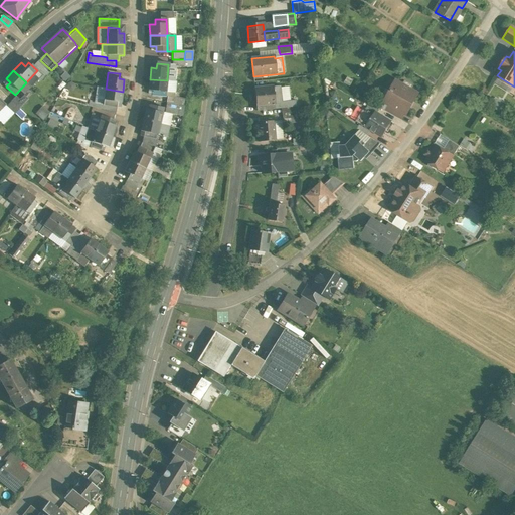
[(167,80),(150,79),(149,90),(154,91),(154,96),(165,97),(167,80)]
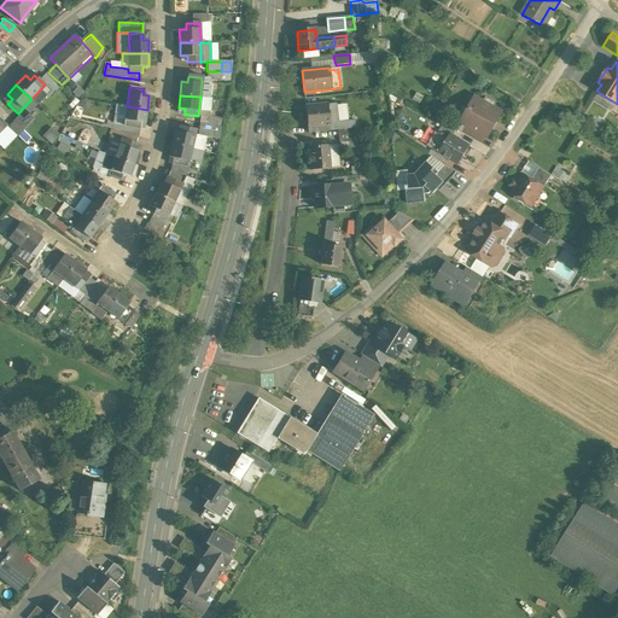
[(501,111),(474,98),(467,110),(471,112),(465,123),(467,126),(482,133),(484,134),(493,120),(496,122),(501,111)]
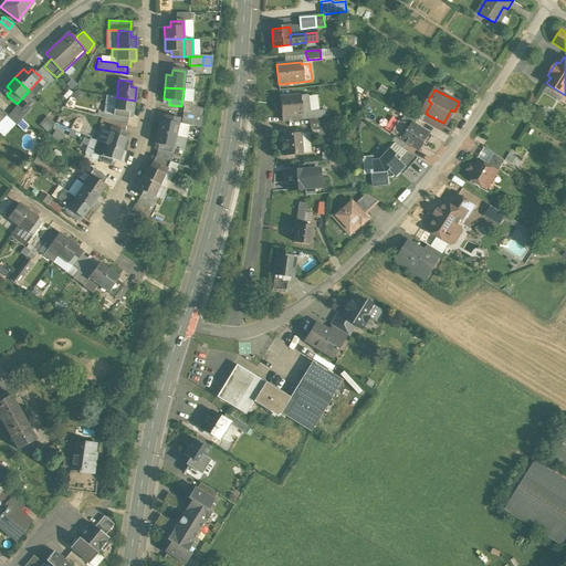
[(135,101),(116,97),(107,95),(104,112),(113,116),(128,118),(129,112),(134,112),(135,101)]
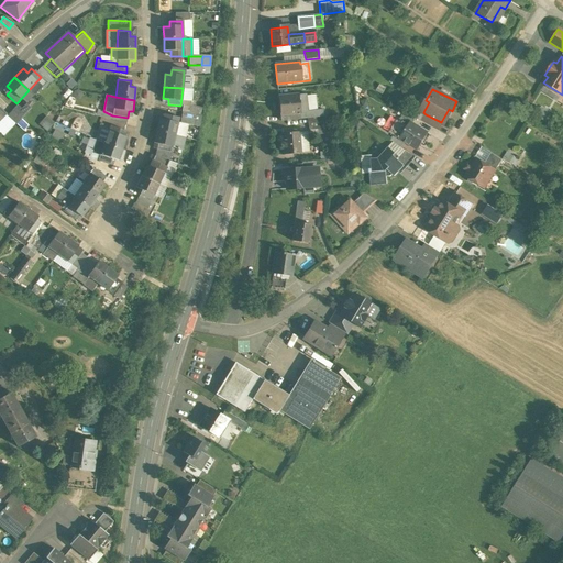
[(307,95),(278,97),(282,121),(309,119),(307,95)]
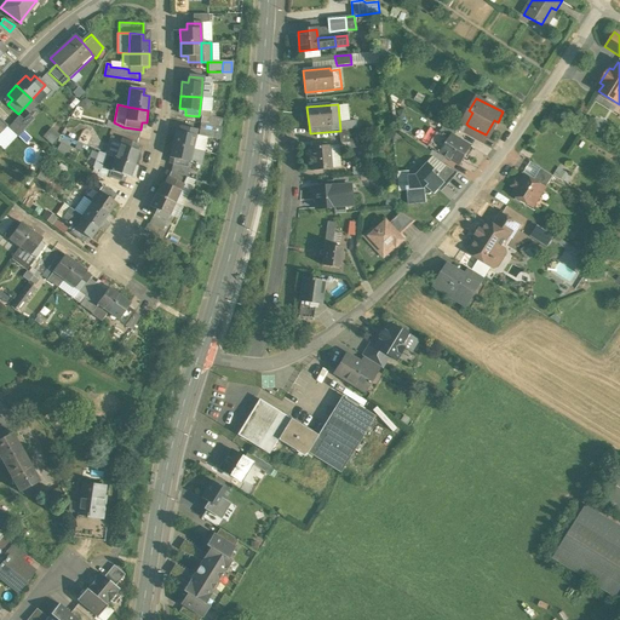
[(34,119),(29,114),(23,120),(29,126),(34,119)]
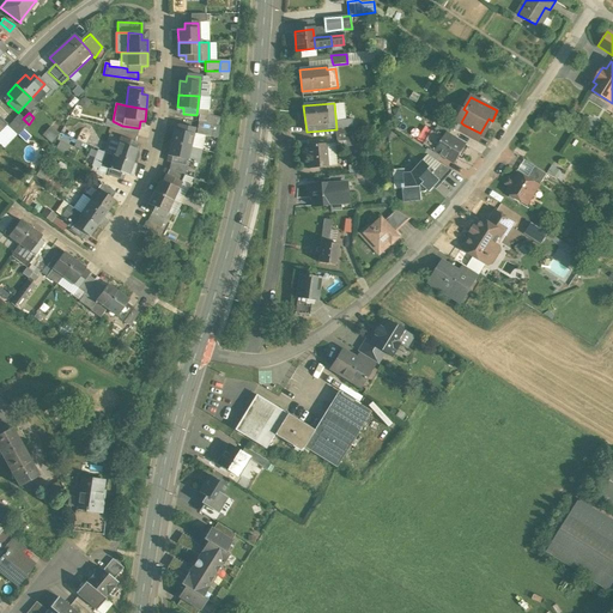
[(19,115),(14,121),(23,129),(29,125),(23,119),(19,115)]
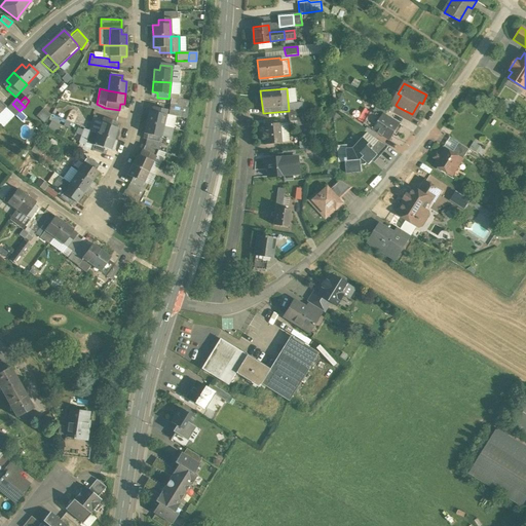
[(105,108),(97,104),(91,103),(90,109),(96,110),(105,113),(118,116),(119,110),(105,108)]
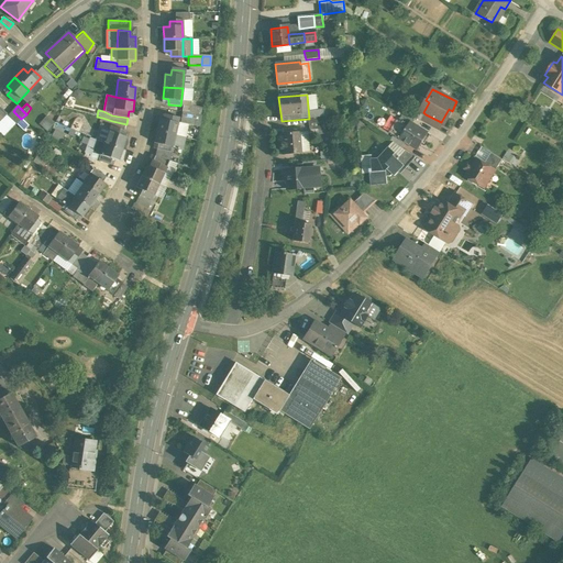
[(21,119),(13,111),(8,116),(17,124),(21,119)]
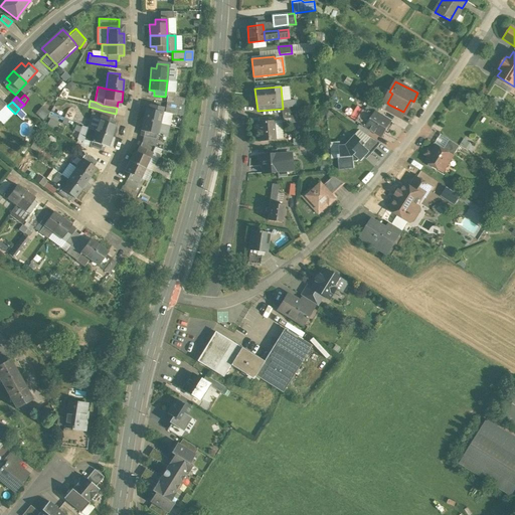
[(178,105),(166,103),(164,113),(176,115),(178,105)]
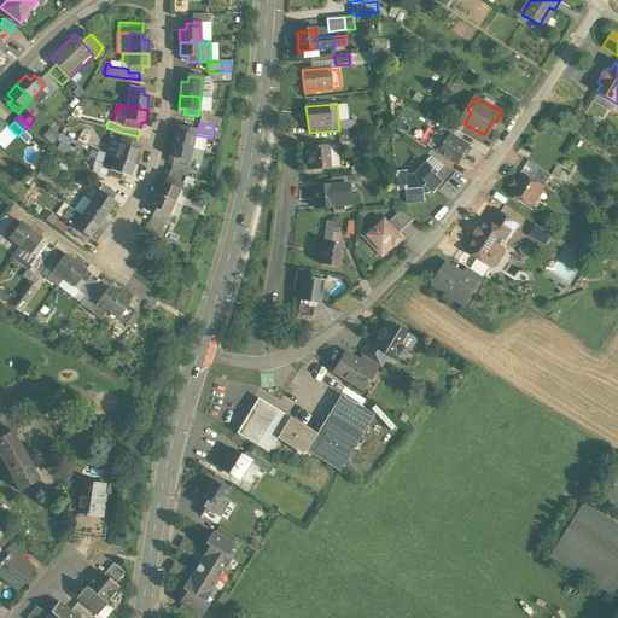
[(456,130),(444,123),(437,134),(447,139),(450,134),(453,135),(456,130)]
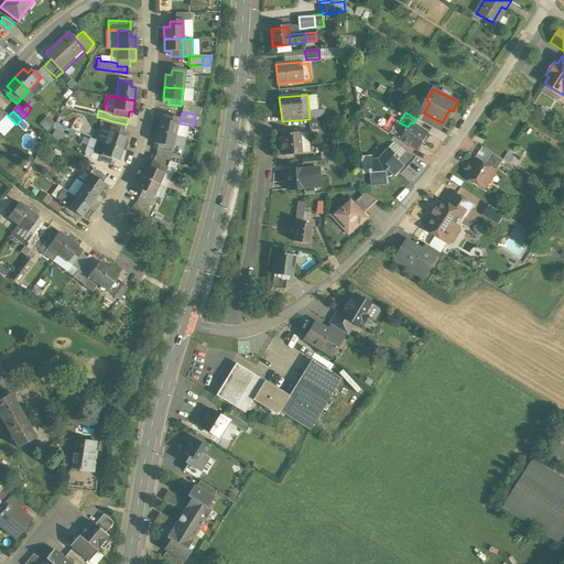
[(440,121),(426,115),(422,122),(435,129),(440,121)]
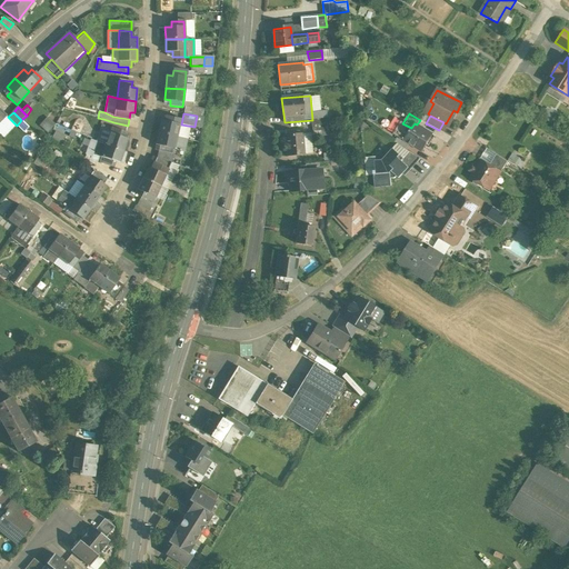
[(167,122),(161,121),(159,132),(177,137),(180,120),(168,117),(167,122)]
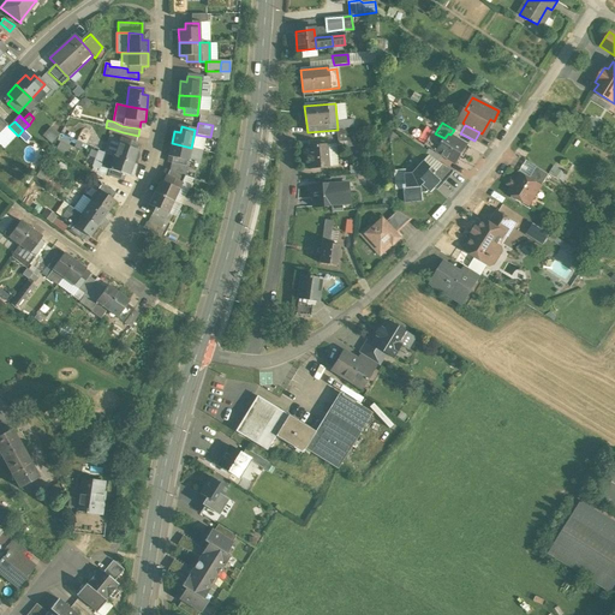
[(123,132),(112,129),(108,136),(112,137),(112,136),(120,139),(120,138),(123,132)]
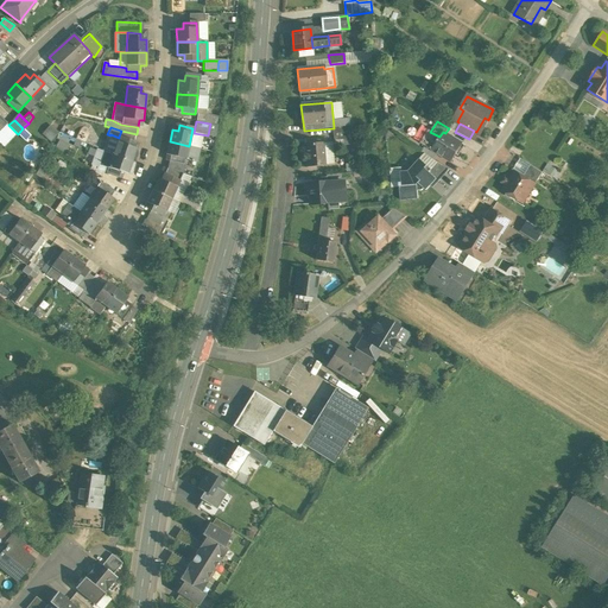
[(137,134),(121,131),(119,137),(134,141),(137,134)]
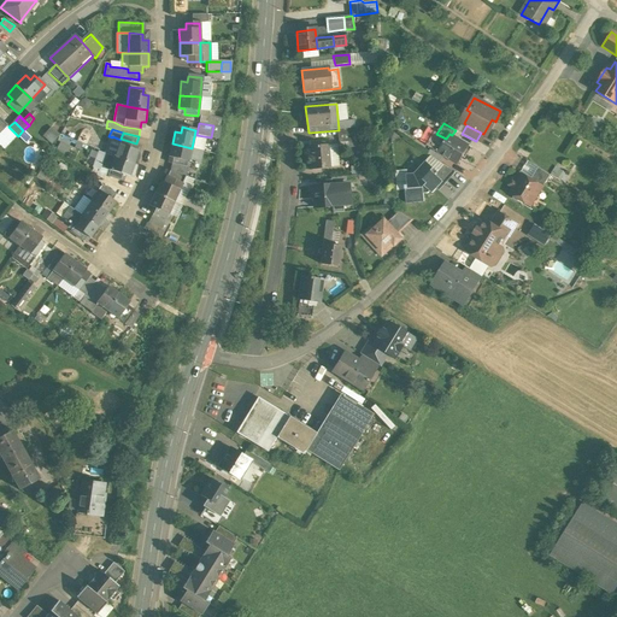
[(436,134),(435,133),(427,145),(432,148),(438,152),(446,139),(436,134)]
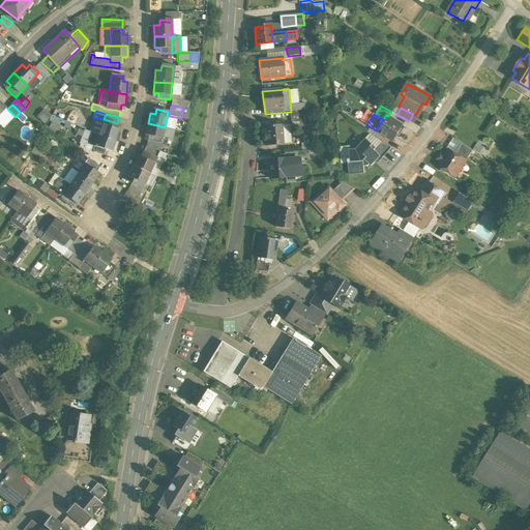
[(388,116),(386,115),(383,119),(376,130),(382,135),(392,142),(398,135),(400,136),(405,126),(388,116)]
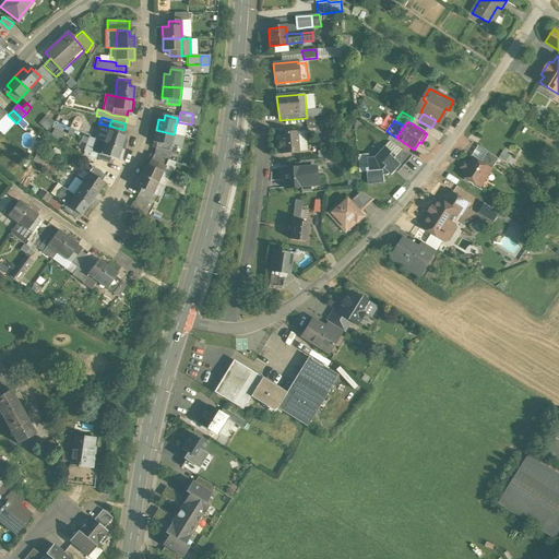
[(109,127),(102,123),(102,125),(96,140),(104,142),(109,127)]
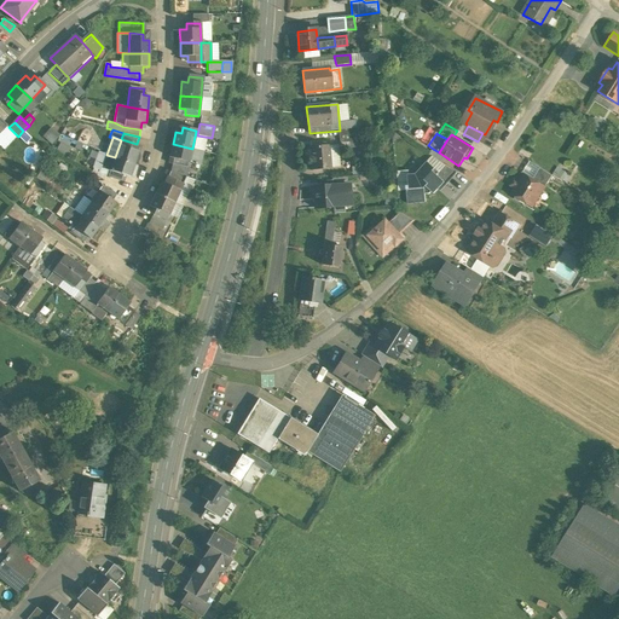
[(137,144),(121,139),(121,140),(115,157),(134,165),(139,151),(136,150),(137,144)]
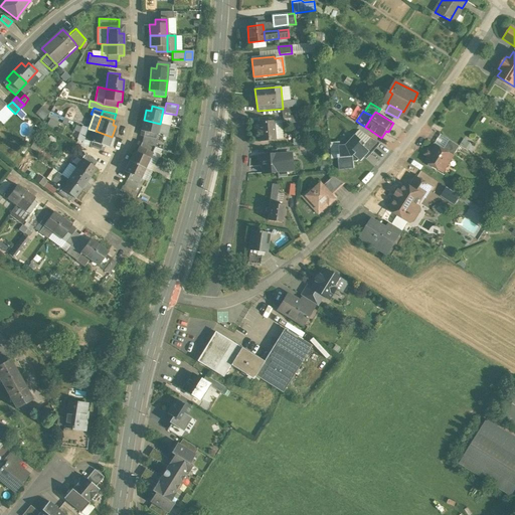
[(160,124),(144,120),(141,131),(146,132),(157,135),(160,124)]
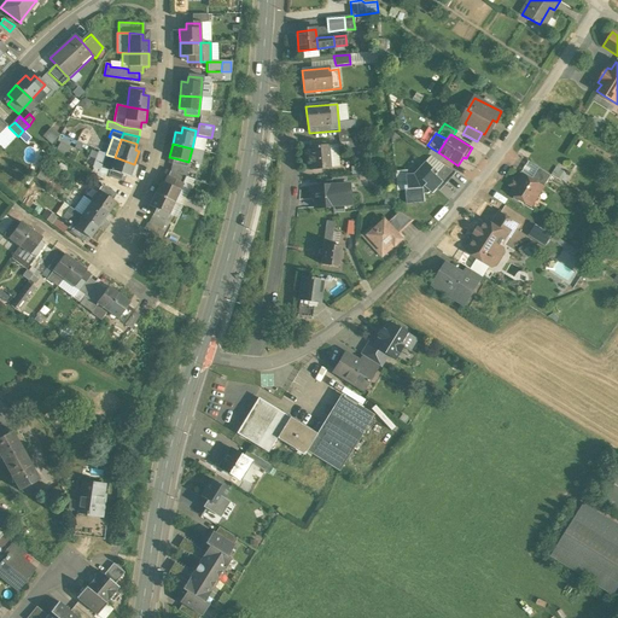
[(327,146),(309,146),(312,169),(338,168),(336,145),(327,146)]
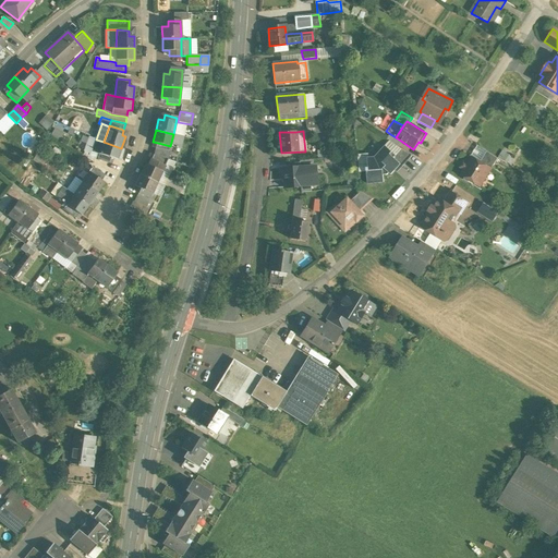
[(396,137),(390,134),(387,140),(399,147),(402,142),(396,137)]
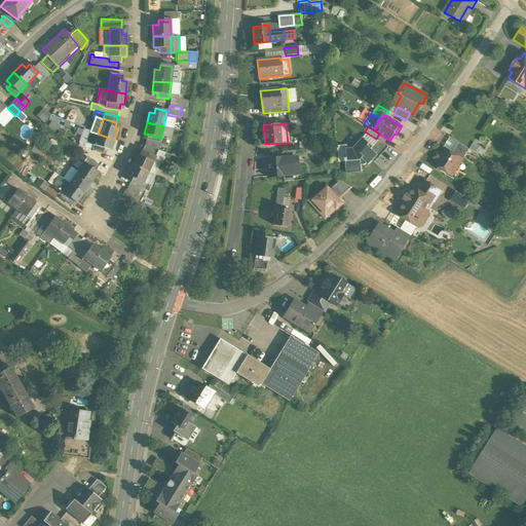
[(114,140),(98,134),(91,150),(103,154),(105,148),(110,150),(114,140)]
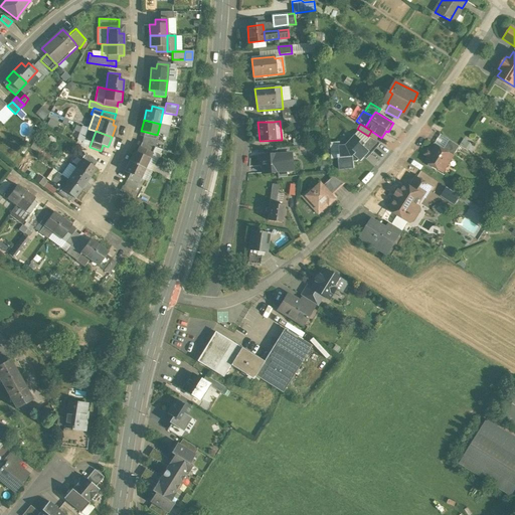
[(364,144),(355,135),(346,145),(339,146),(340,155),(338,155),(339,170),(354,169),(353,162),(357,161),(359,160),(361,161),(369,152),(363,146),(365,144),(364,144)]
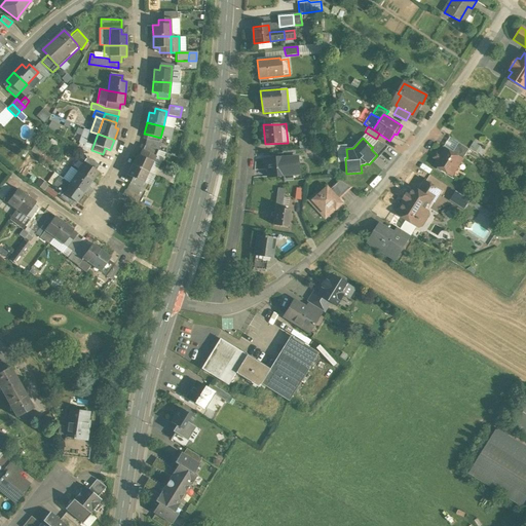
[(148,140),(146,140),(145,146),(157,150),(158,151),(160,143),(148,140)]
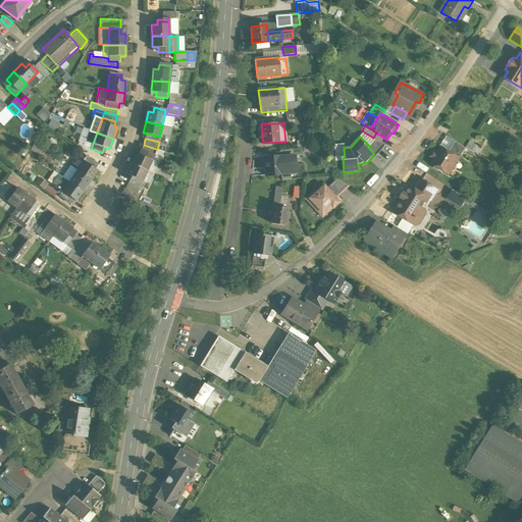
[(385,146),(375,140),(369,146),(370,146),(368,148),(374,154),(376,156),(384,148),(385,146)]
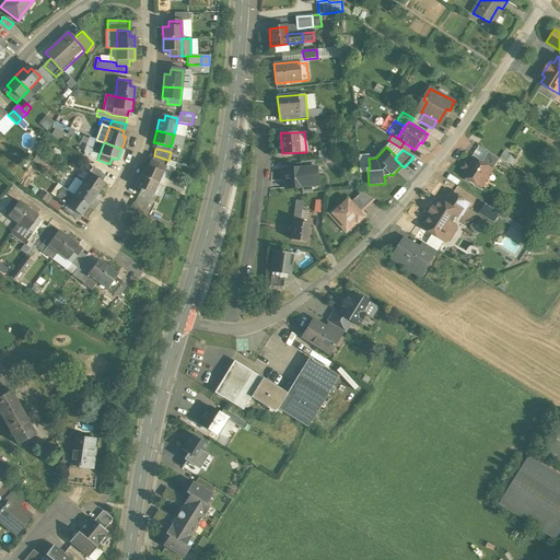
[(95,158),(85,152),(82,156),(92,162),(95,158)]
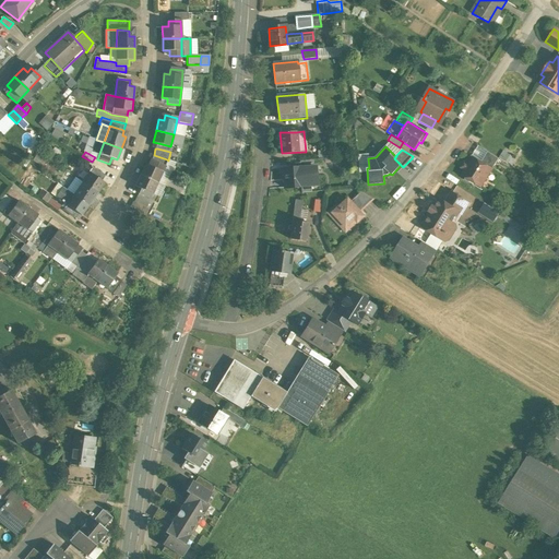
[(498,158),(487,152),(480,163),(491,170),(498,158)]
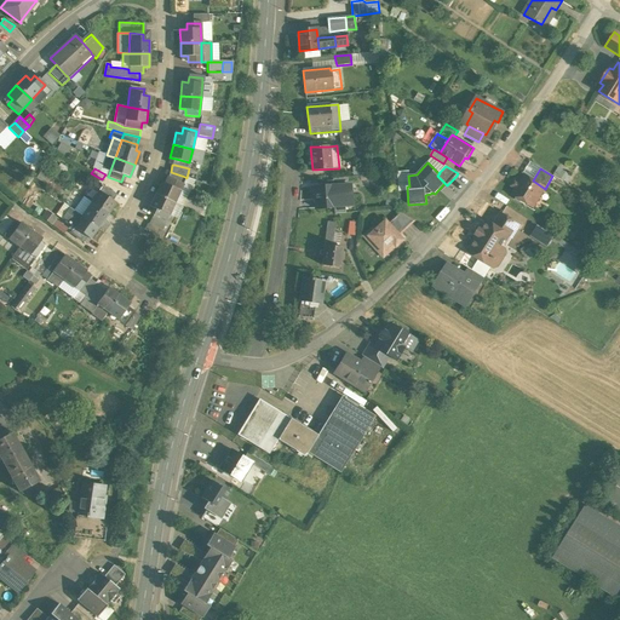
[(557,176),(566,181),(569,173),(562,168),(557,176)]
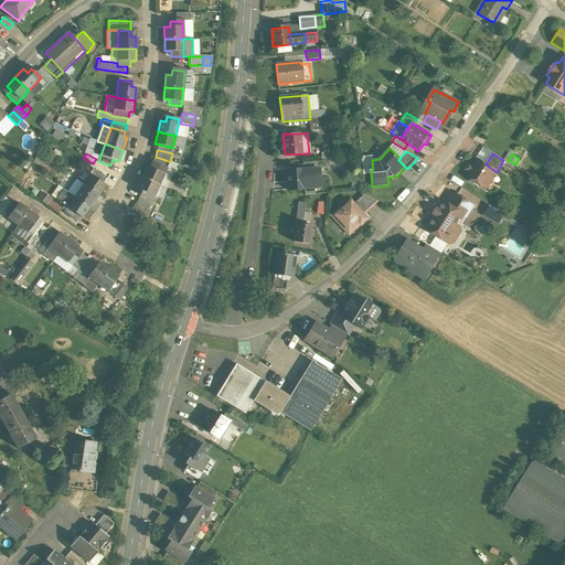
[(169,161),(156,157),(153,162),(167,168),(169,161)]
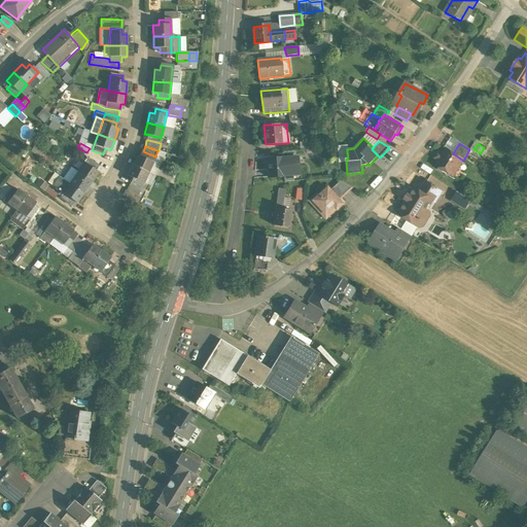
[(453,153),(445,149),(441,156),(437,153),(434,159),(437,161),(435,165),(437,167),(437,170),(442,172),(444,171),(453,176),(463,161),(453,153)]
